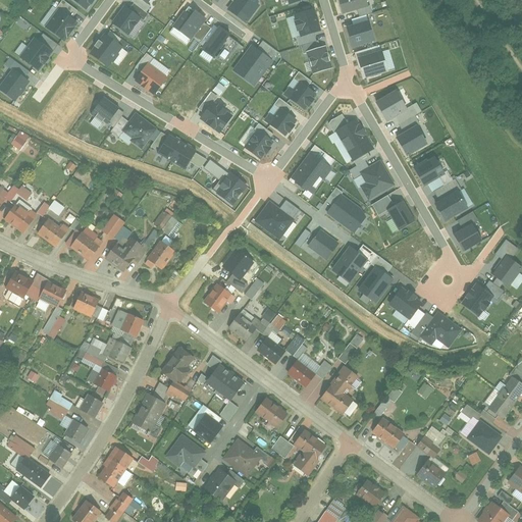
[(70,0),(86,11),(93,0),(70,0)]
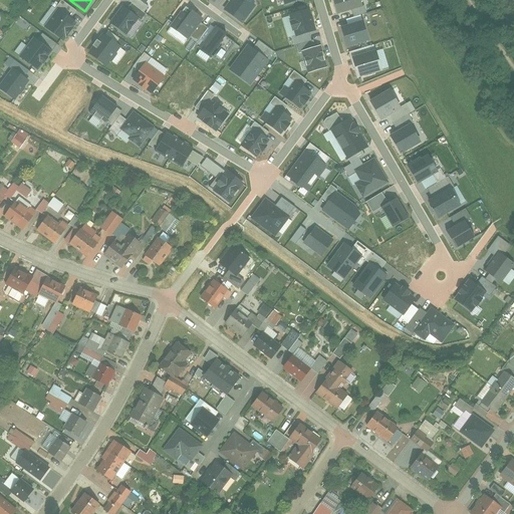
[(256,0),(231,0),(224,10),(243,24),(259,2),(256,0)]
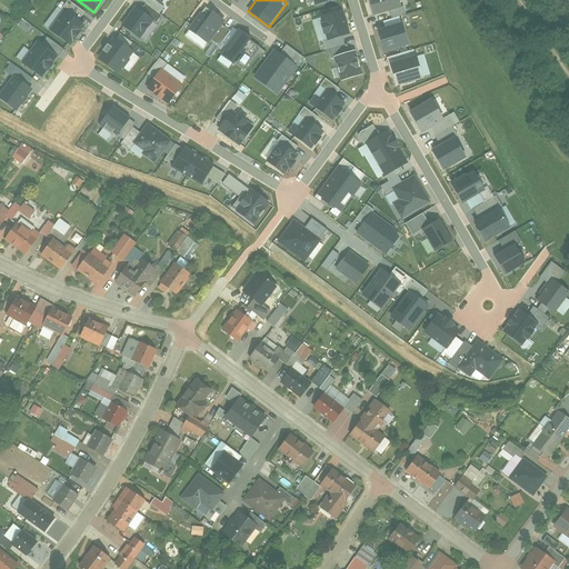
[(368,0),(372,16),(389,11),(400,8),(398,0),(368,0)]
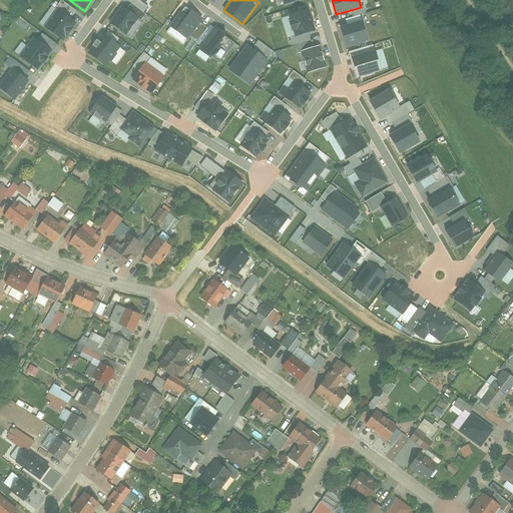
[(139,18),(123,6),(109,25),(125,37),(139,18)]
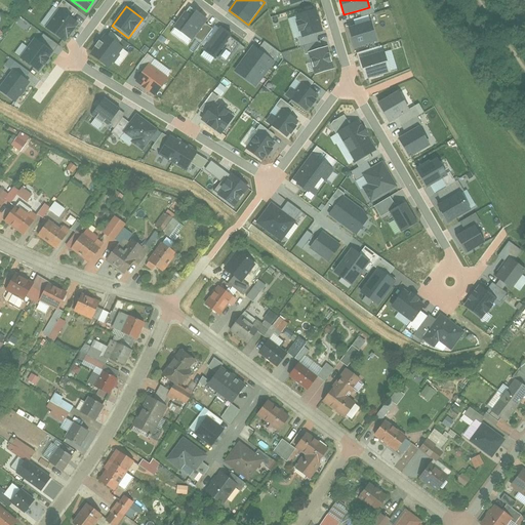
[(369,7),(359,10),(361,18),(368,16),(374,14),(372,6),(369,7)]
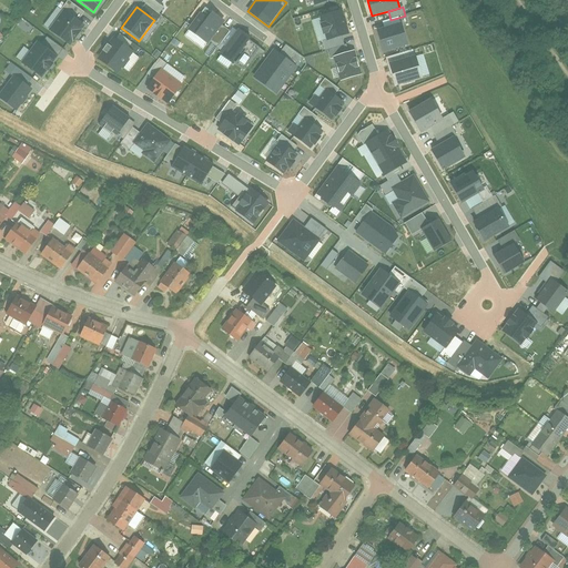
[(201,12),(188,29),(208,43),(224,21),(211,11),(208,17),(201,12)]
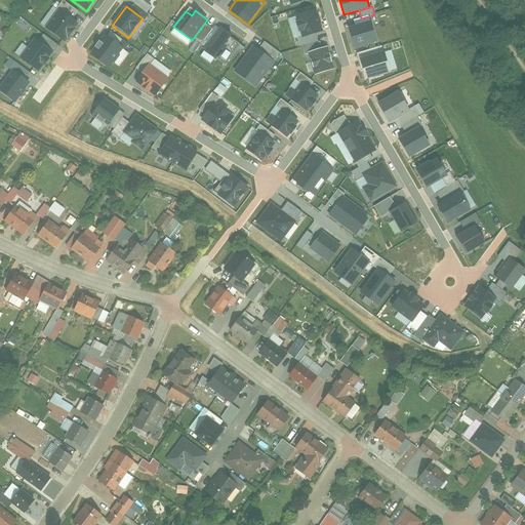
[(322,32),(316,11),(295,17),(301,37),(301,38),(315,34),(322,32)]
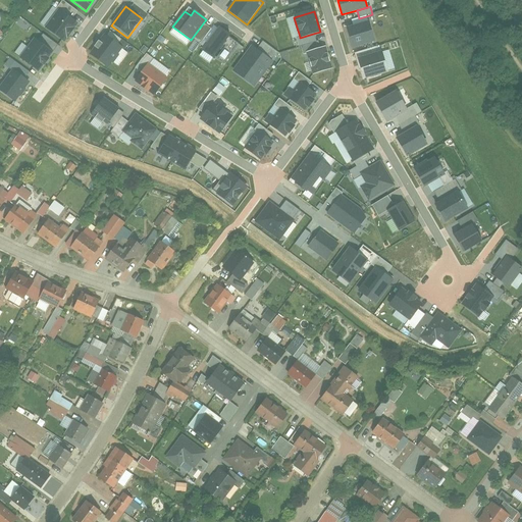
[(57,13),(45,31),(63,43),(75,25),(57,13)]
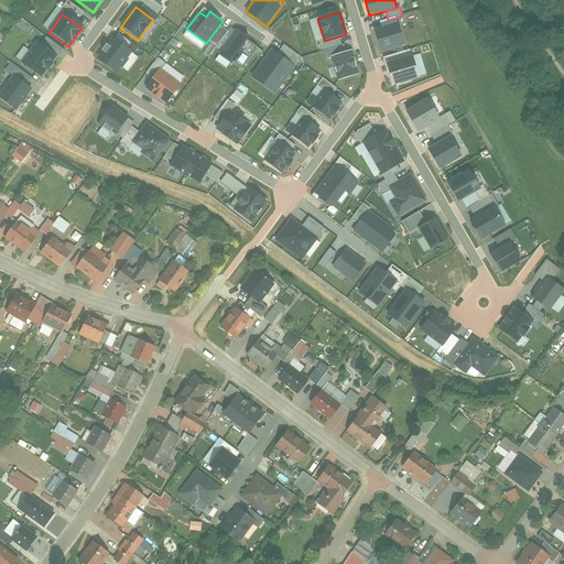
[(398,24),(396,18),(388,20),(379,22),(380,30),(398,24)]
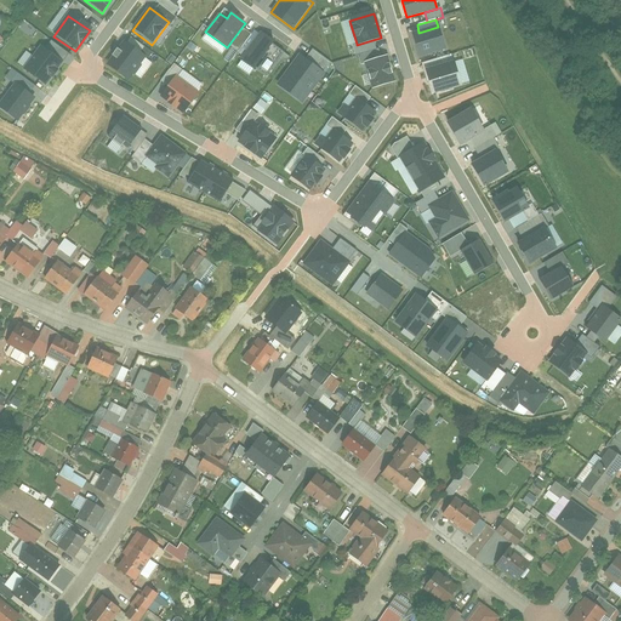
[(412,34),(419,55),(444,47),(438,27),(419,33),(412,34)]
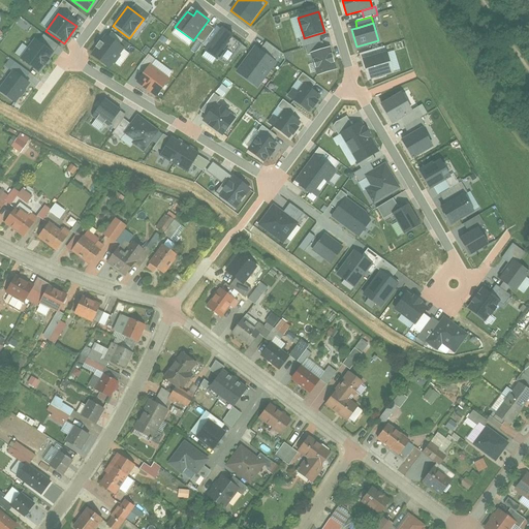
[(220,28),(205,49),(225,65),(242,44),(220,28)]
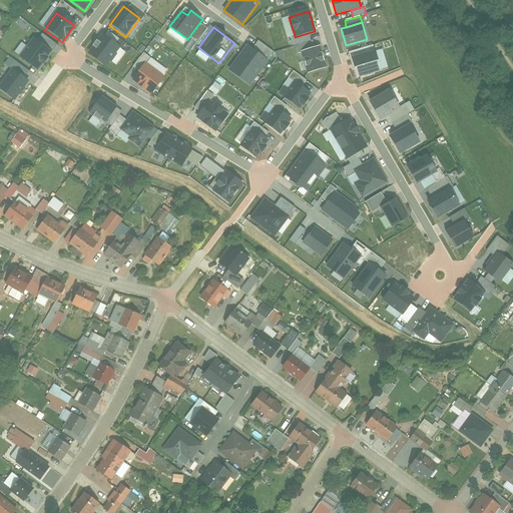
[(311,41),(308,33),(295,37),(295,36),(291,37),(294,46),(295,45),(311,41)]
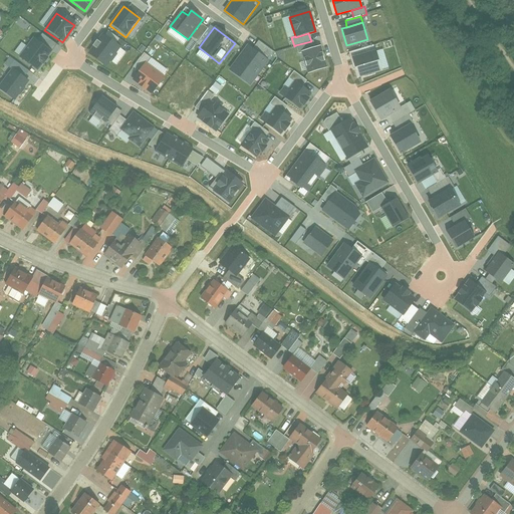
[(103,34),(87,56),(105,70),(121,48),(103,34)]
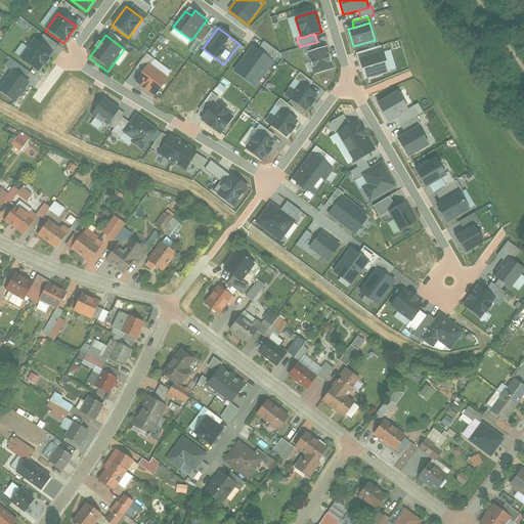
[(35,41),(20,60),(37,73),(52,54),(35,41)]
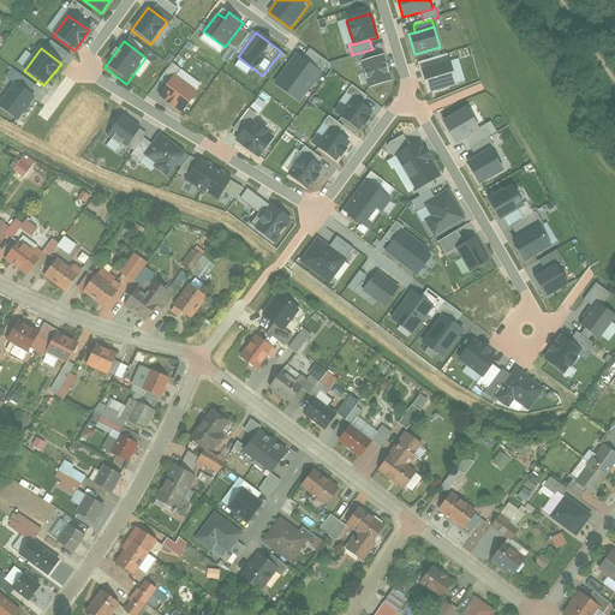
[(375,48),(372,49),(353,54),(357,65),(360,64),(359,64),(377,58),(375,48)]
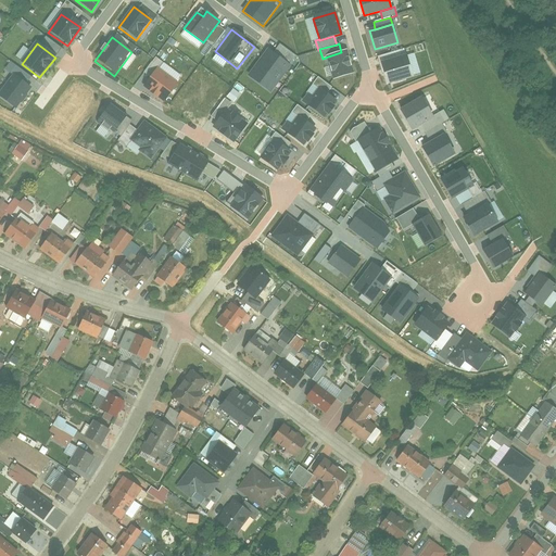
[(383,63),(406,57),(404,49),(381,55),(383,63)]
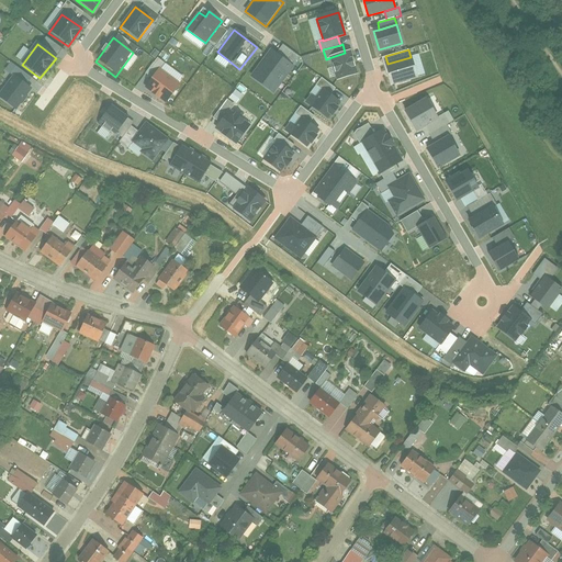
[(271,52),(253,78),(272,93),(291,67),(271,52)]
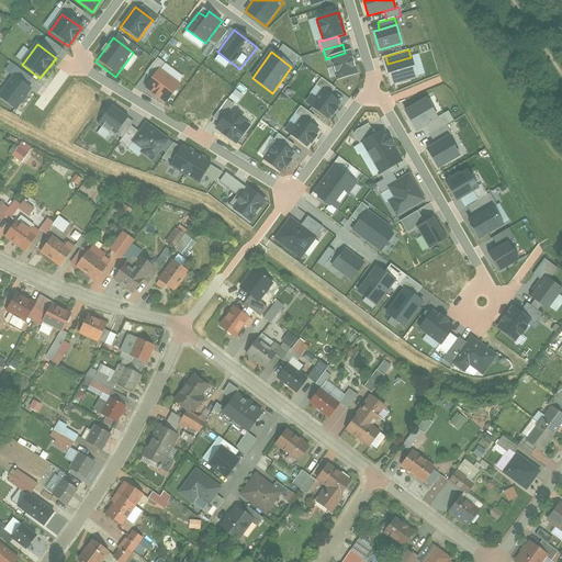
[(329,58),(335,79),(357,74),(351,52),(345,53),(328,58),(329,58)]
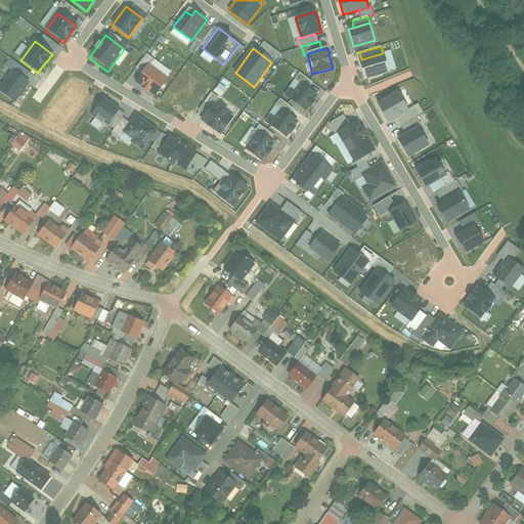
[(361,59),(359,59),(364,79),(388,72),(383,53),(361,59)]
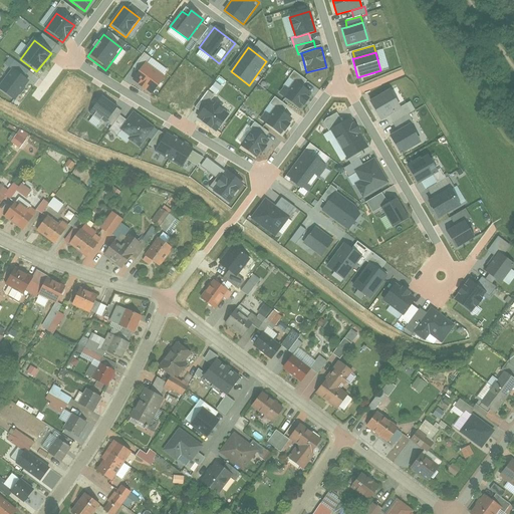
[(133,80),(152,95),(166,76),(146,62),(133,80)]
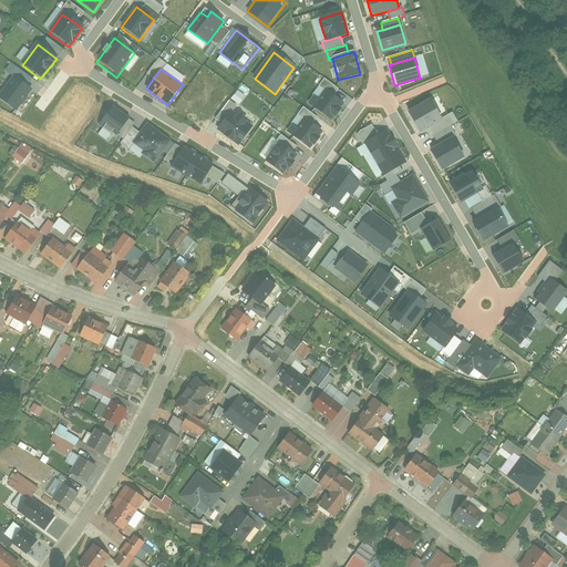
[(13,79),(0,95),(0,101),(16,113),(31,92),(13,79)]
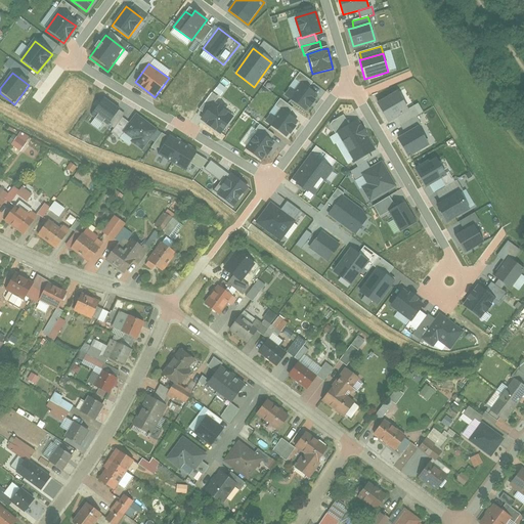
[(292,92),(286,99),(304,115),(308,110),(311,113),(316,104),(313,102),(318,97),(307,89),(311,84),(299,75),(295,82),(301,86),(295,94),(292,92)]
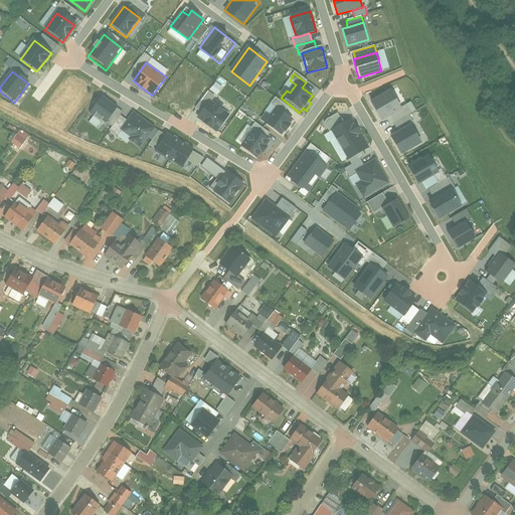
[(391,91),(371,102),(381,121),(389,116),(401,109),(400,108),(391,91)]
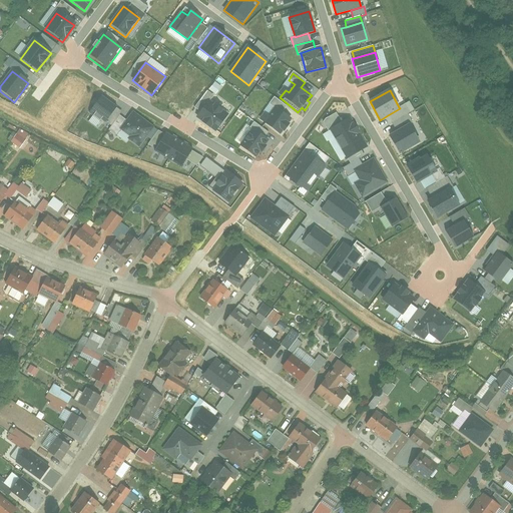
[(105,122),(116,107),(102,95),(90,110),(105,122)]
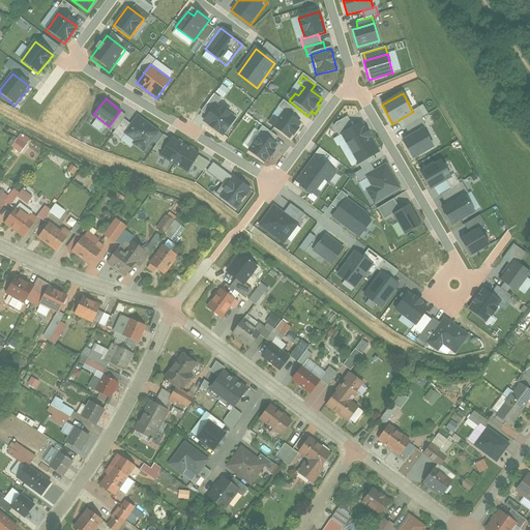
[(208,118),(205,122),(223,136),(233,121),(227,117),(228,116),(222,111),(222,112),(215,108),(218,104),(211,98),(201,113),(208,118)]
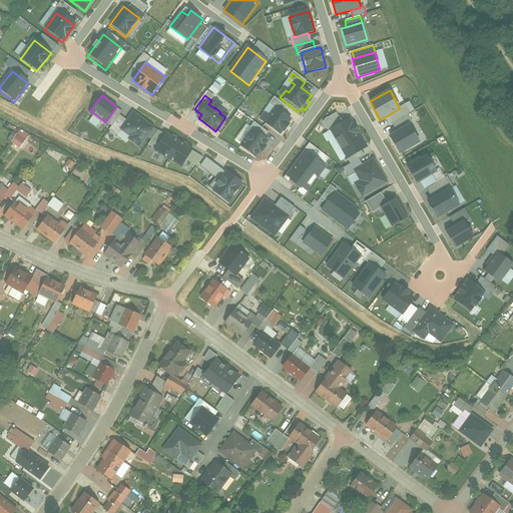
[(266,115),(260,123),(279,137),(282,133),(285,135),(290,128),(288,126),(292,120),(281,112),(285,107),(274,99),(269,105),(275,109),(269,117),(266,115)]
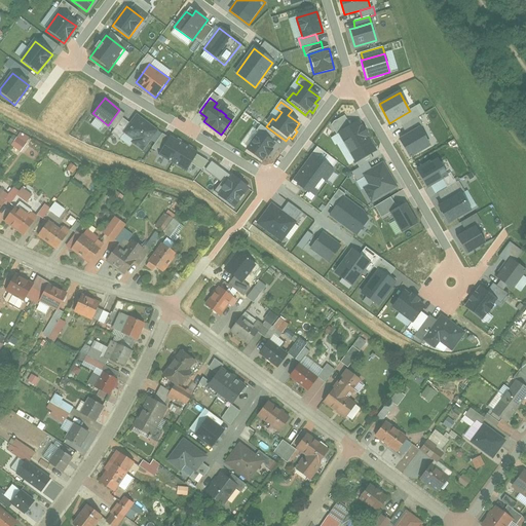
[(410,111),(398,118),(402,125),(417,117),(423,113),(418,104),(409,110),(410,111)]
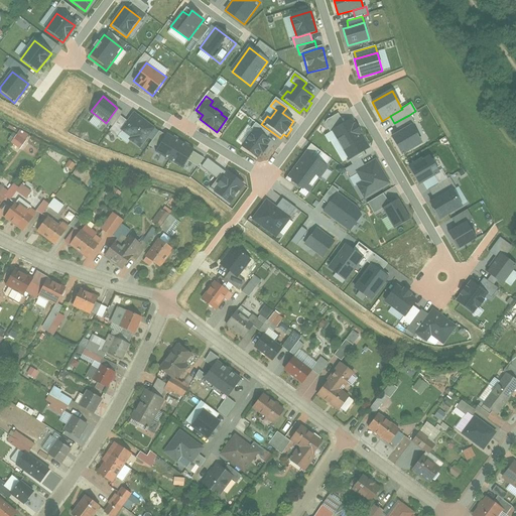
[(140,148),(155,128),(134,112),(122,129),(131,136),(128,140),(140,148)]
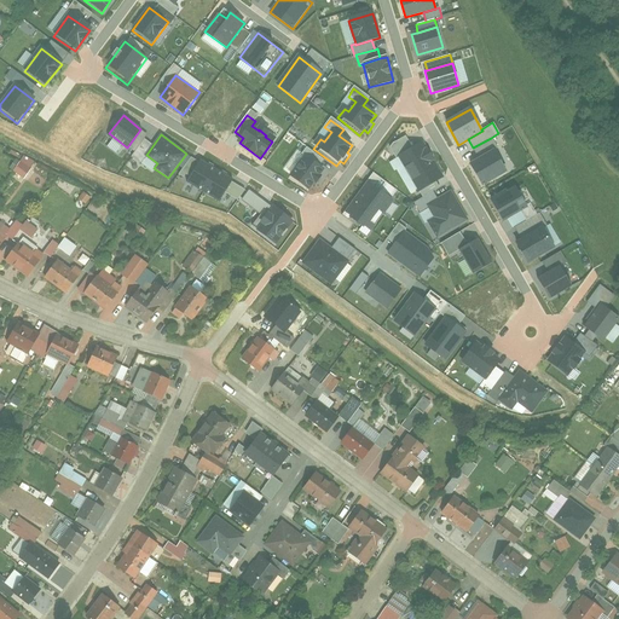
[(398,157),(412,149),(405,137),(393,144),(391,148),(397,157),(398,157)]
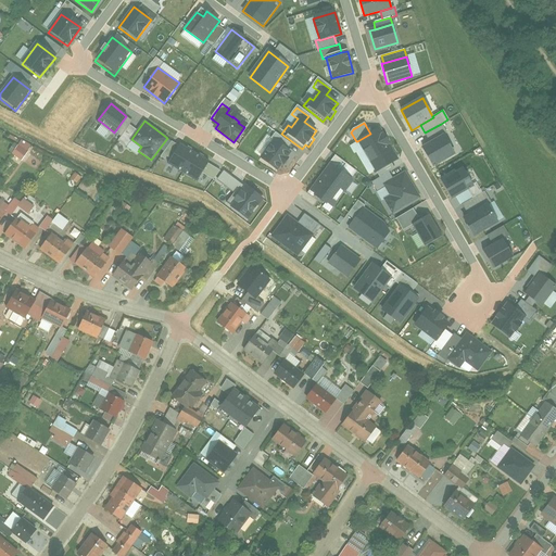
[(441,124),(425,133),(430,142),(444,135),(446,134),(441,124)]
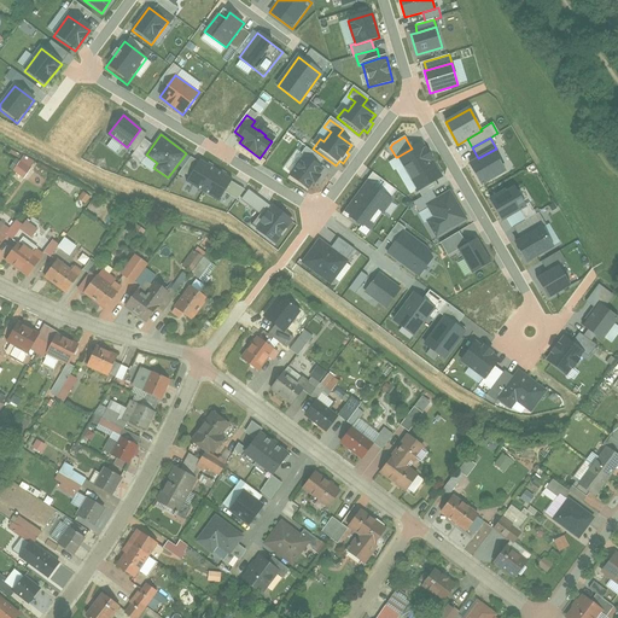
[(435,181),(442,176),(423,143),(412,149),(397,157),(417,191),(418,191),(435,181)]
